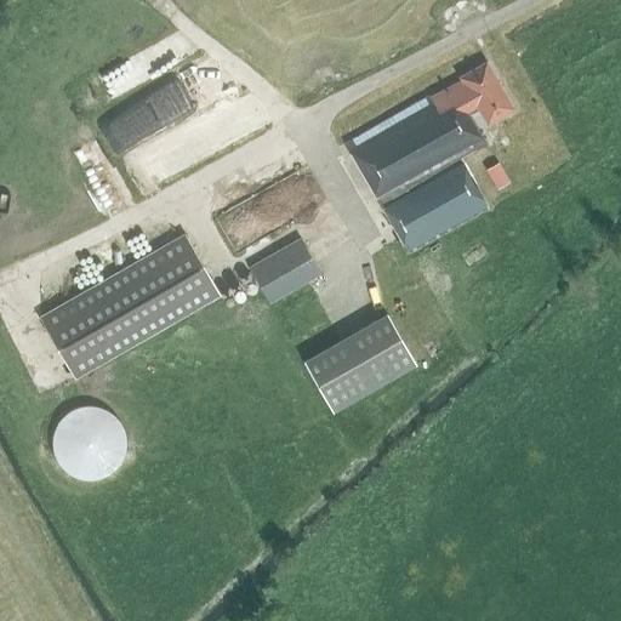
[(488,125),(512,109),(485,63),(459,78),(461,80),(429,98),(428,96),(346,144),(409,254),(485,209),(460,158),(484,144),(467,115),(479,110),(488,125)]
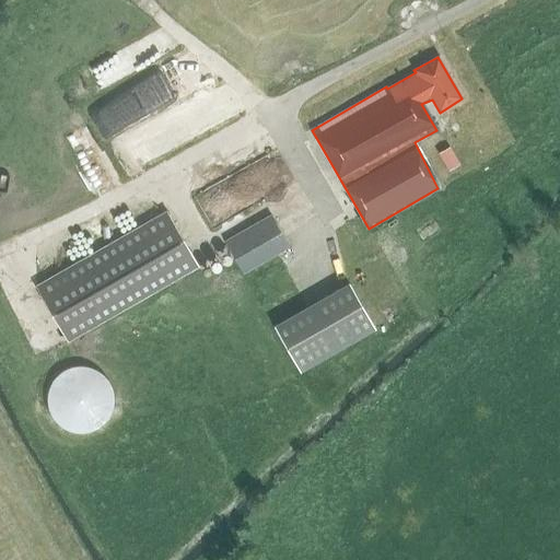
[(91,106),(107,137),(181,100),(164,69),(91,106)]
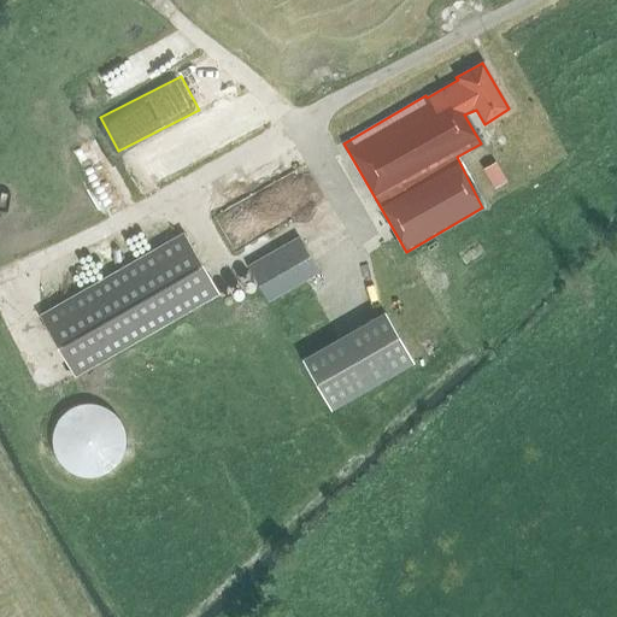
[(494,162),(481,169),(493,189),(506,181),(494,162)]
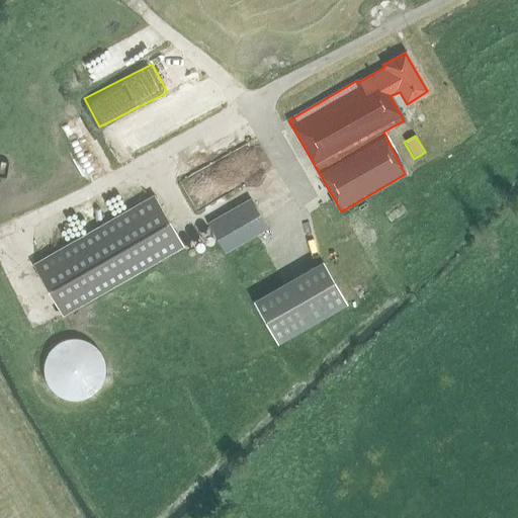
[(153,195),(31,264),(62,317),(183,247),(153,195)]
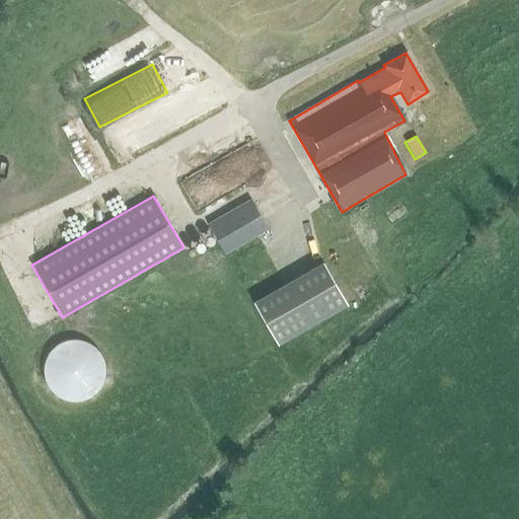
[(250,199),(207,224),(225,254),(268,229),(250,199)]
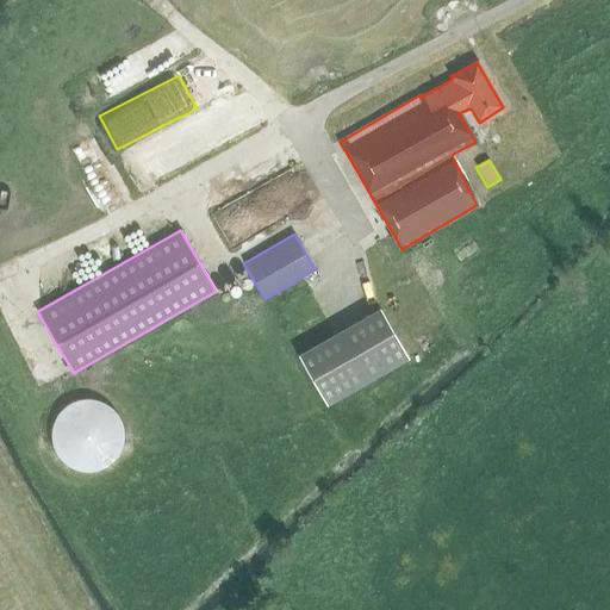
[(325,406),(408,359),(379,307),(296,355),(325,406)]
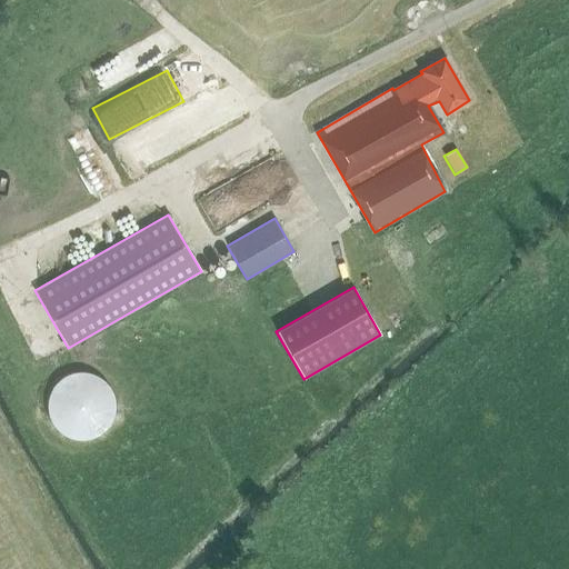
[(48,375),(47,435),(105,436),(106,376),(48,375)]
